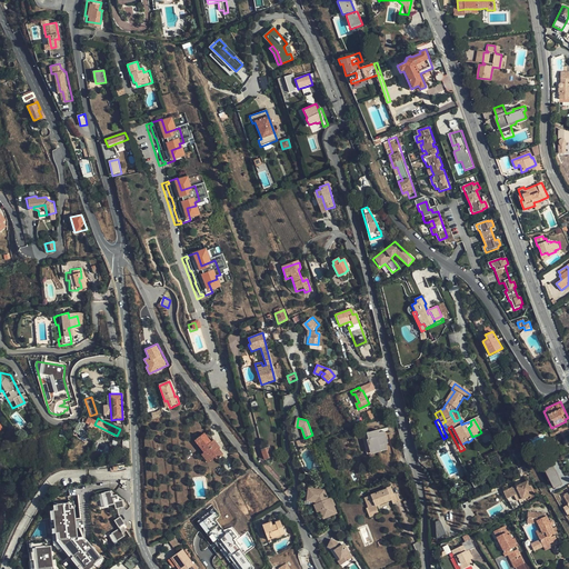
[(387,443),(383,431),(378,433),(378,430),(366,433),(368,439),(369,439),(372,449),(379,448),(380,452),(387,450),(385,443),(387,443)]
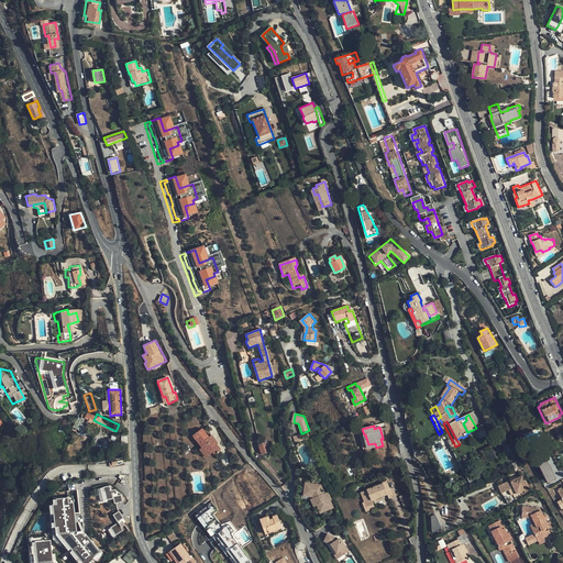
[(208,439),(201,430),(191,438),(207,456),(213,451),(217,455),(219,454),(218,453),(220,451),(216,445),(213,443),(214,442),(213,439),(210,441),(208,439)]
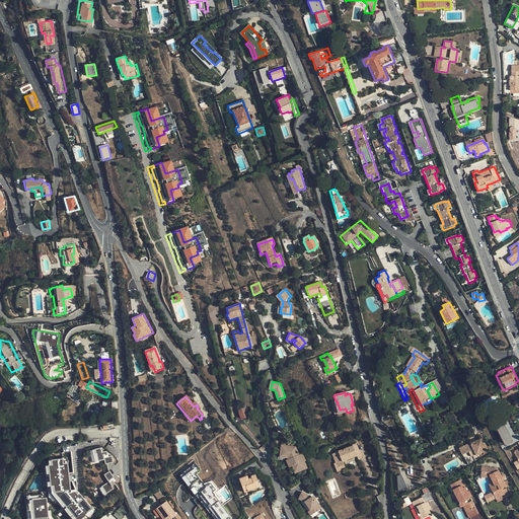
[(281,405),(279,399),(278,399),(271,401),(273,408),(281,405)]
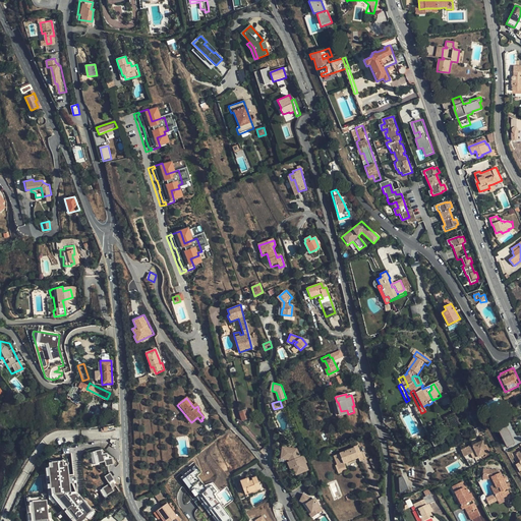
[(250,418),(247,409),(239,412),(242,421),(250,418)]
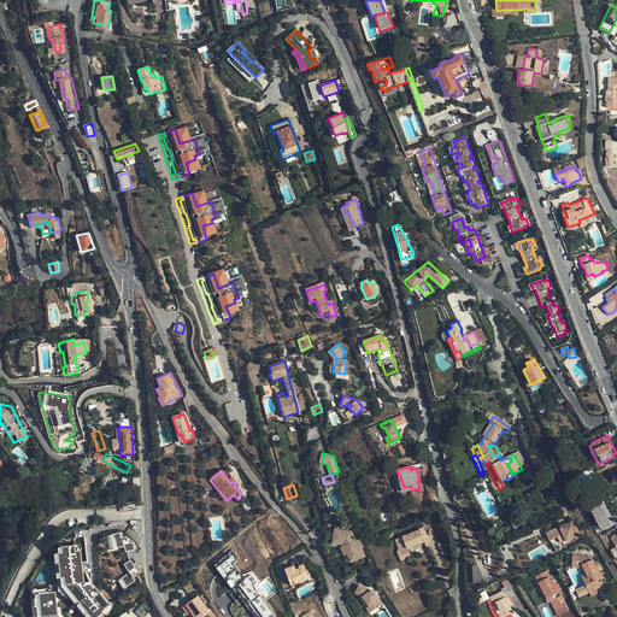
[(611,524),(603,506),(594,510),(603,529),(611,524)]
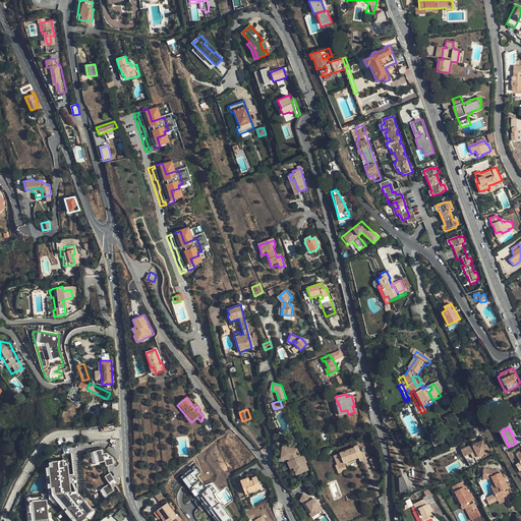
[(472,444),(461,450),(464,456),(470,453),(476,451),(478,457),(488,452),(483,440),(473,445),(472,444)]
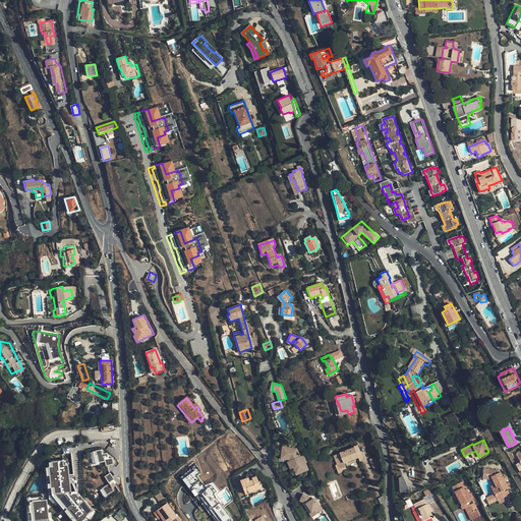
[(357,454),(361,452),(358,445),(354,447),(354,448),(335,456),(338,464),(336,465),(338,469),(346,466),(345,464),(359,458),(357,454)]
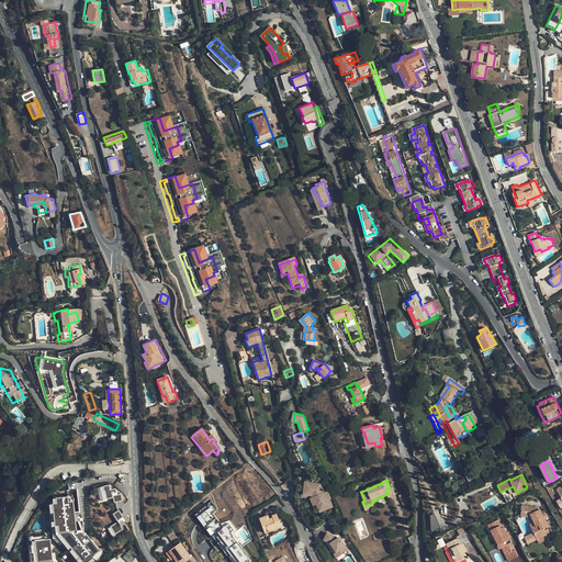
[(306,493),(307,482),(304,482),(303,496),(312,497),(317,512),(323,509),(319,503),(316,504),(313,496),(315,495),(314,493),(306,493)]
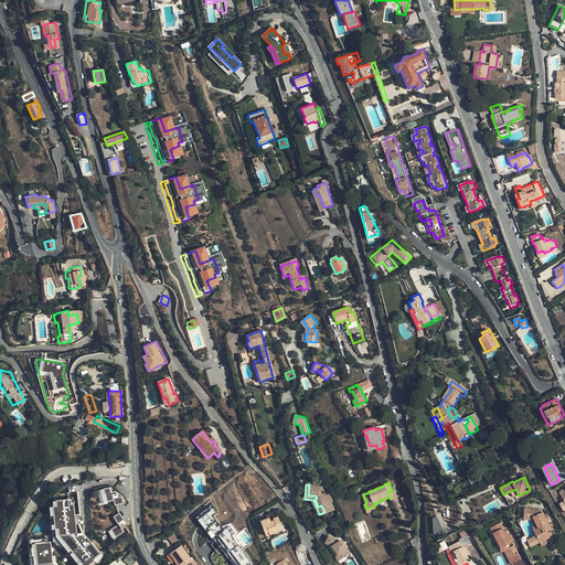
[(322,486),(309,484),(308,496),(316,496),(317,498),(315,499),(318,507),(321,505),(324,512),(334,508),(332,501),(333,501),(330,493),(326,494),(324,492),(326,492),(322,486)]
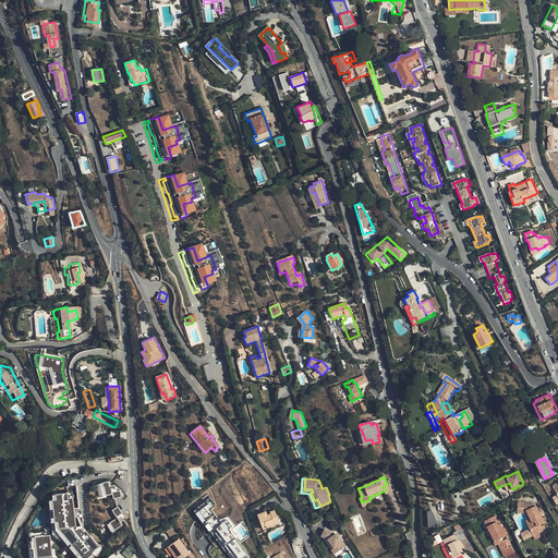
[(123,495),(122,482),(109,483),(110,495),(123,495)]
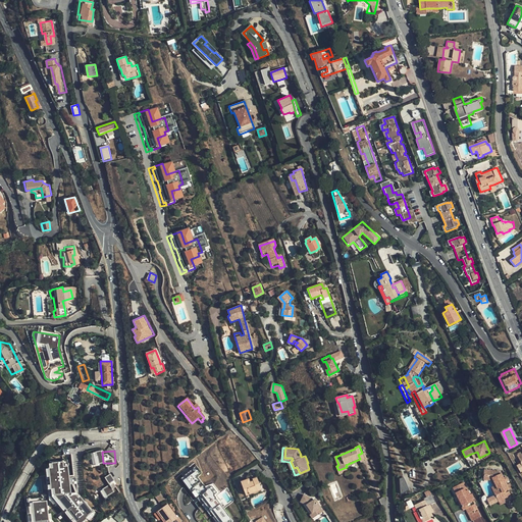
[(63,461),(58,461),(48,462),(52,496),(71,521),(86,521),(96,515),(76,492),(73,454),(62,455),(63,461)]
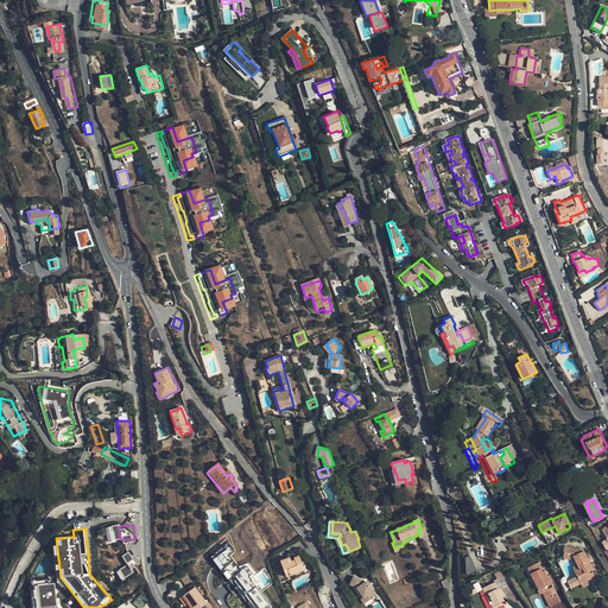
[(432,534),(436,545),(442,543),(437,532),(432,534)]
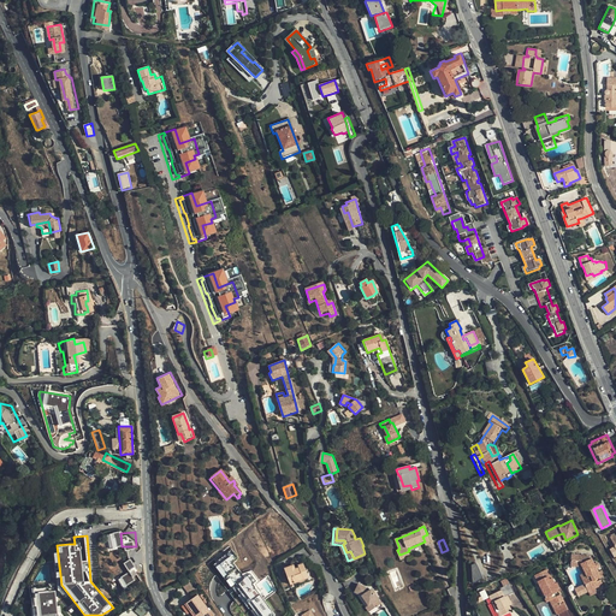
[(252,615),(274,615),(276,615),(255,584),(260,580),(252,568),(243,574),(234,562),(240,558),(234,550),(215,562),(252,615)]
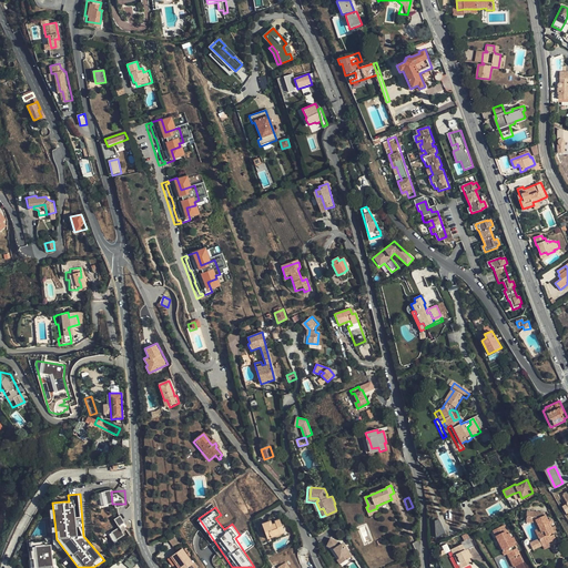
[(336,510),(326,515),(327,520),(338,516),(336,510)]
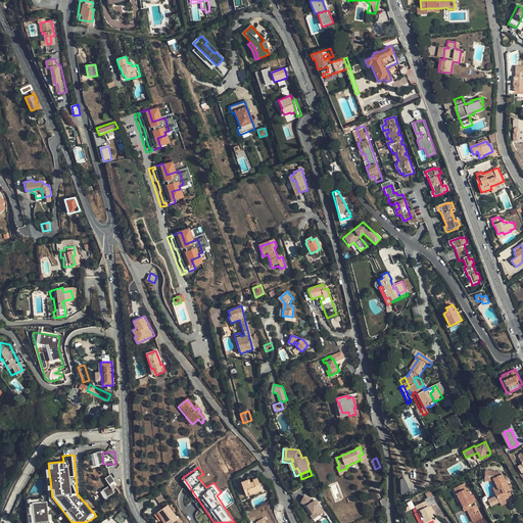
[(509,486),(502,472),(486,471),(485,477),(494,478),(501,489),(495,491),(497,495),(502,502),(502,503),(514,496),(511,490),(509,486)]
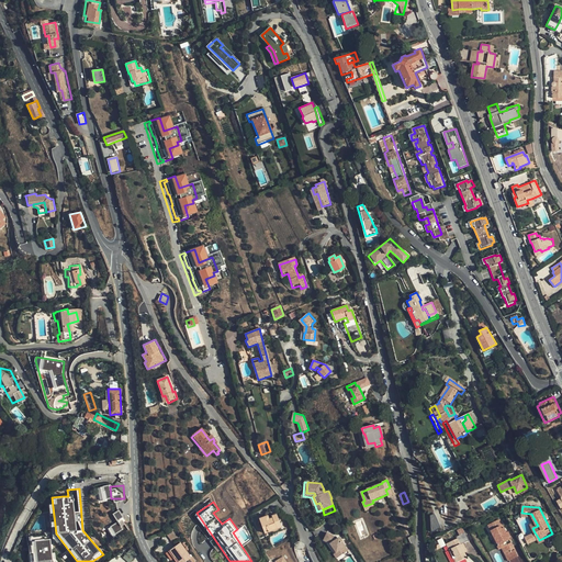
[(521,513),(521,516),(529,516),(532,524),(530,524),(532,528),(538,526),(531,514),(521,513)]
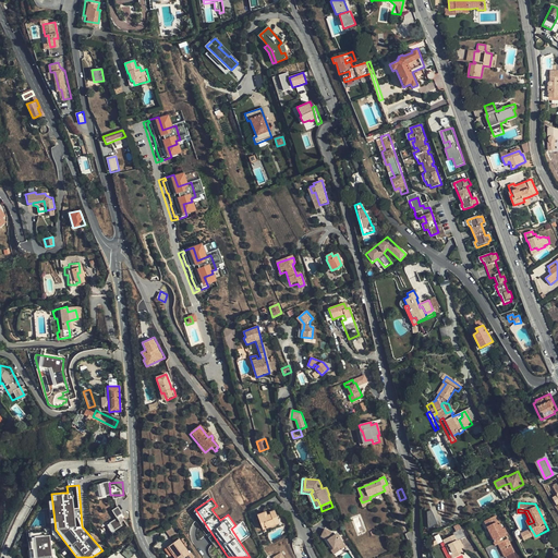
[(433,510),(426,511),(431,526),(437,524),(433,510)]
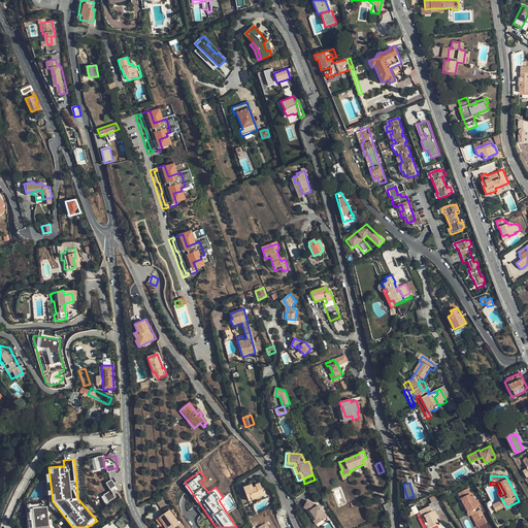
[(266,495),(262,484),(258,485),(259,487),(255,488),(254,485),(245,488),(251,501),(266,495)]
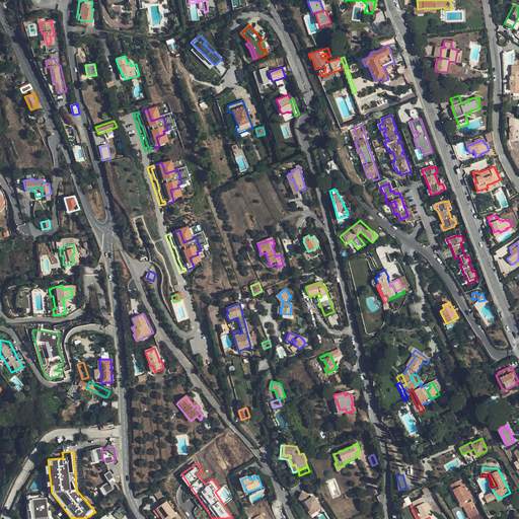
[(451,483),(460,502),(464,500),(466,503),(472,515),(470,516),(472,518),(480,518),(478,512),(479,512),(472,497),(471,495),(472,494),(470,488),(468,489),(462,476),(451,483)]
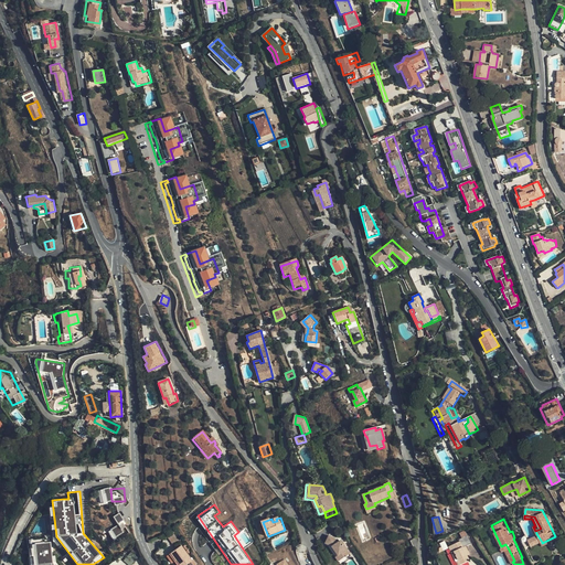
[(449,545),(452,552),(455,551),(461,564),(470,561),(468,555),(470,553),(467,545),(473,542),(470,533),(460,539),(461,540),(449,545)]
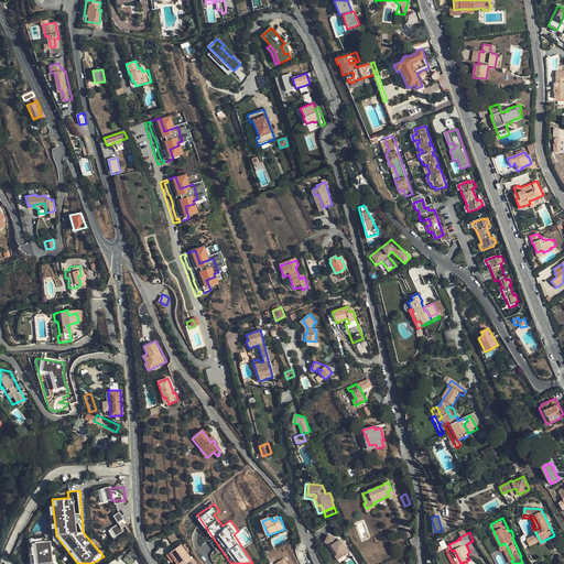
[(52,534),(26,537),(29,563),(57,563),(55,561),(52,534)]
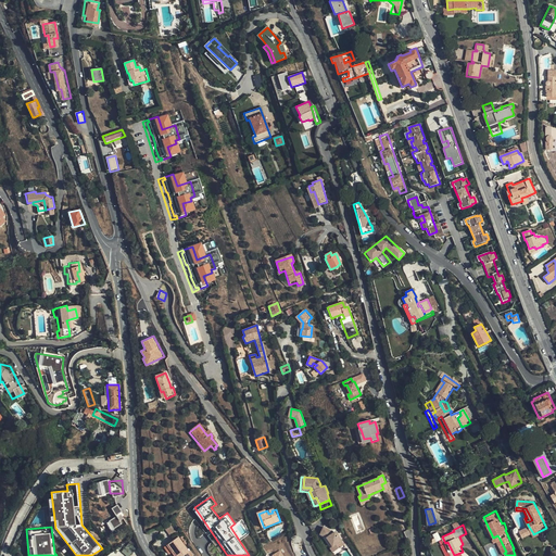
[(337,531),(336,532),(325,527),(321,534),(328,536),(335,545),(336,544),(339,547),(345,542),(337,531)]
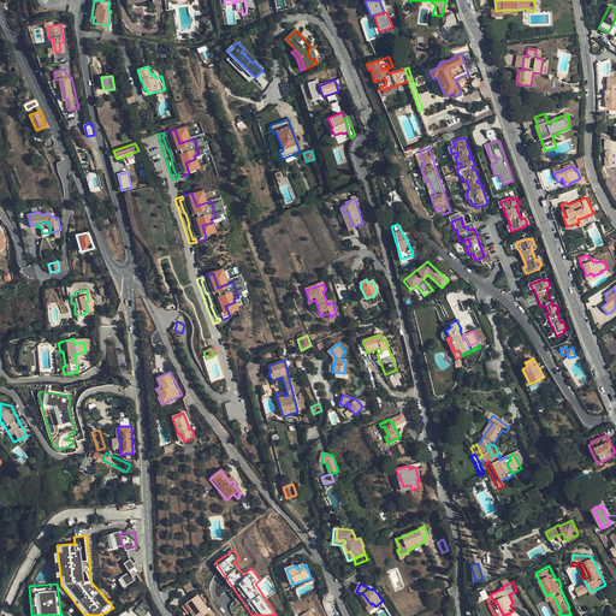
[(591,591),(586,584),(575,588),(580,597),(591,591)]
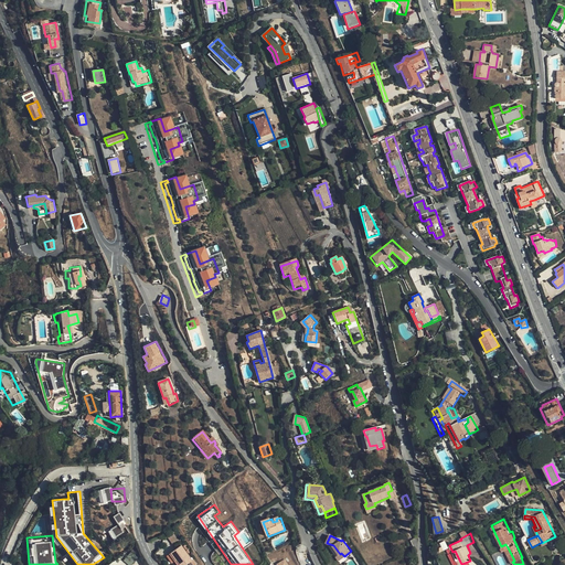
[(542,543),(543,546),(556,540),(555,536),(542,543)]
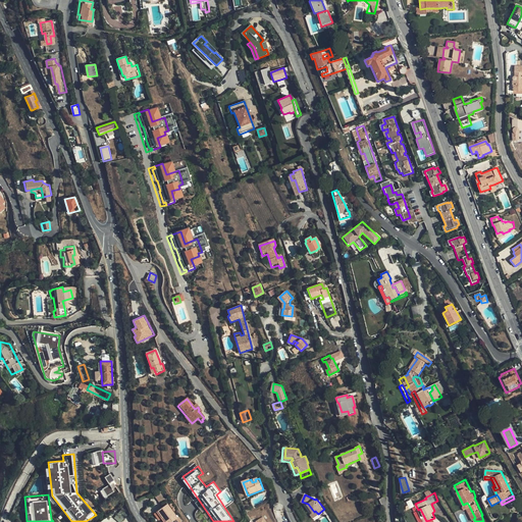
[(169,521),(176,517),(167,503),(156,511),(164,521),(169,521)]
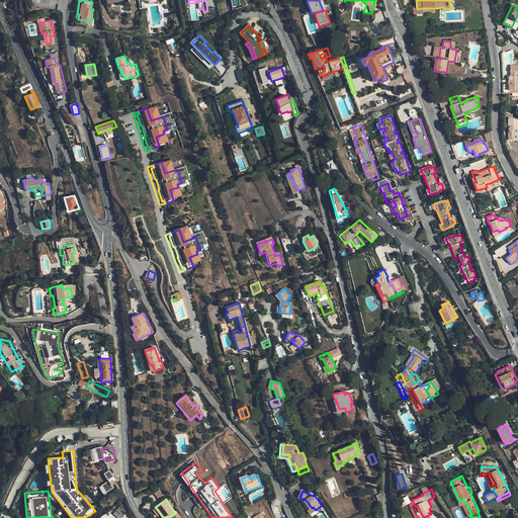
[(465,502),(462,504),(468,515),(469,515),(471,514),(465,502)]
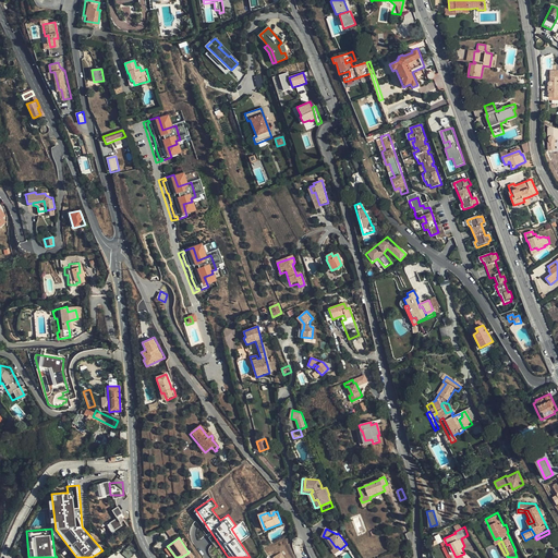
[(129,557),(136,549),(132,542),(122,554),(126,557),(129,557)]
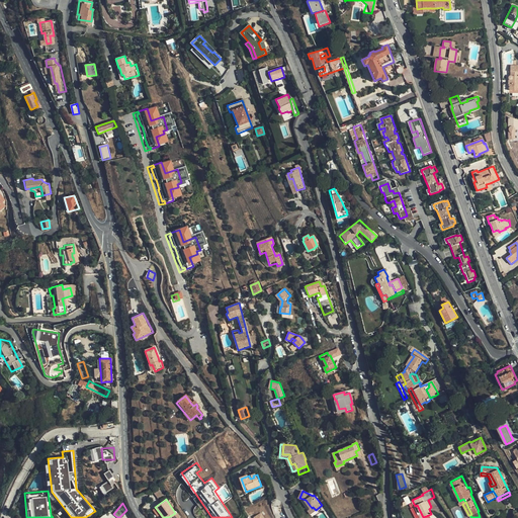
[(417,505),(415,506),(420,517),(422,517),(423,517),(417,505)]
